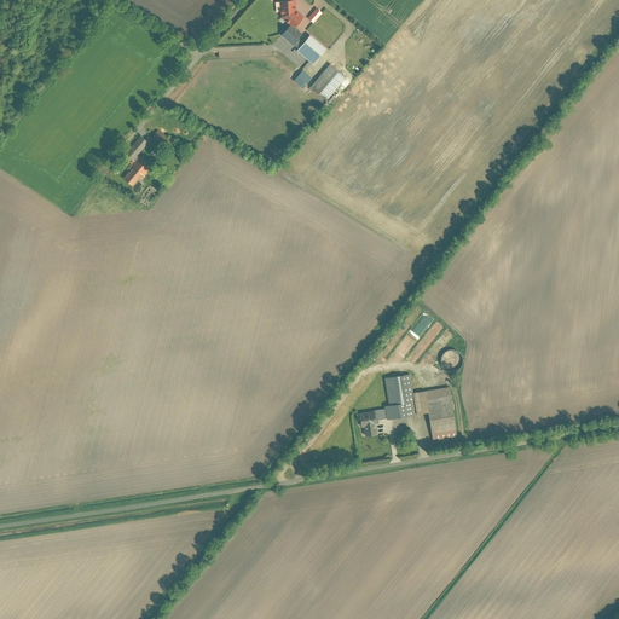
[(284,0),(279,0),(281,17),(294,28),(304,16),(295,10),(294,0),(284,0)]
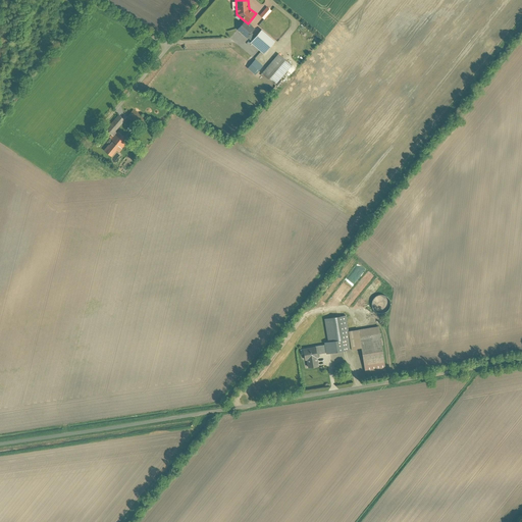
[(266,7),(259,15),(264,19),(271,11),(266,7)]
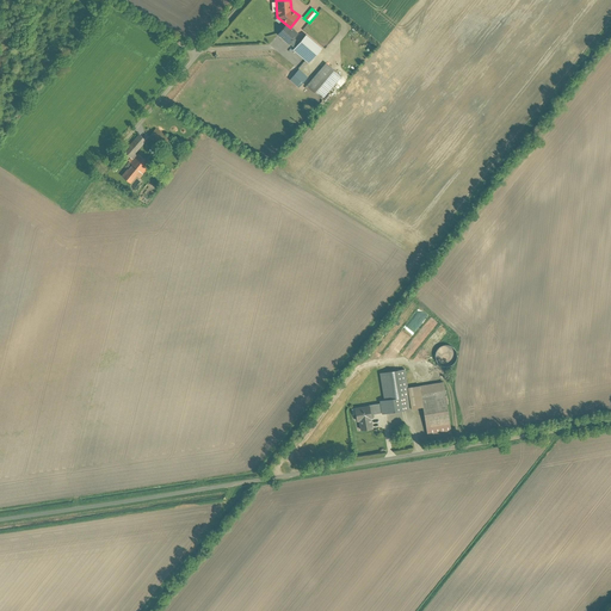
[(285,25),(278,34),(290,44),(297,35),(285,25)]
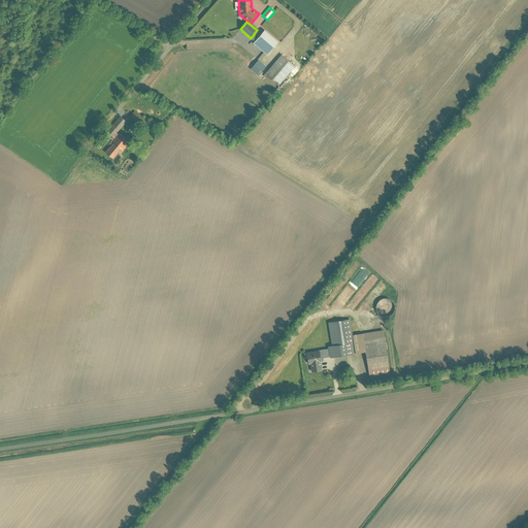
[(277,41),(264,30),(252,42),(266,55),(277,41)]
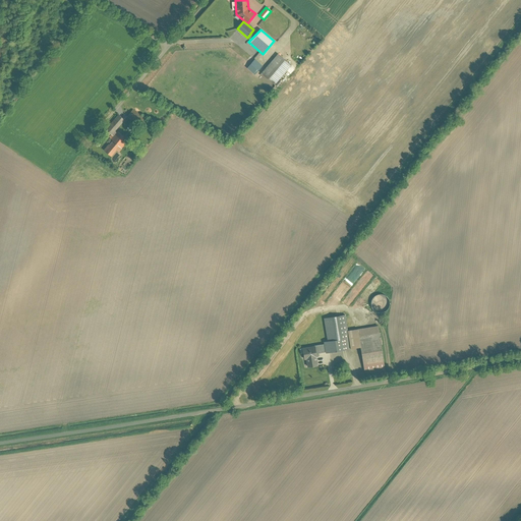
[(291,65),(277,53),(261,73),(274,84),(291,65)]
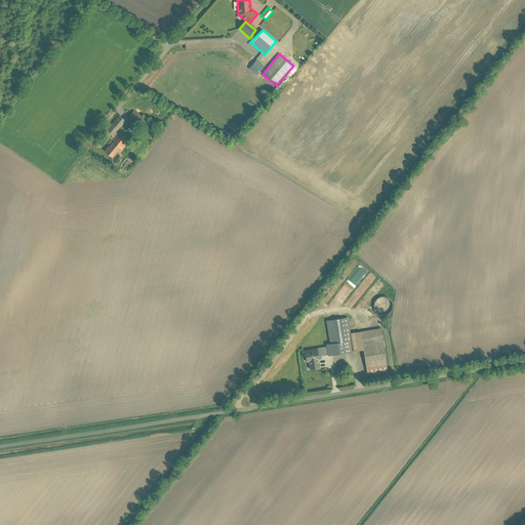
[(248,68),(255,75),(264,66),(256,58),(248,68)]
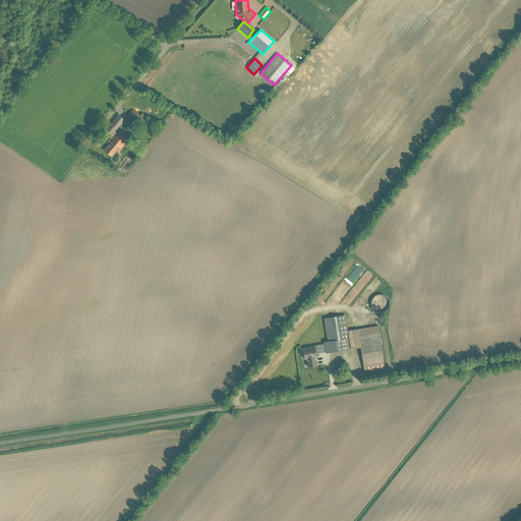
[(135,122),(140,116),(132,109),(127,114),(135,122)]
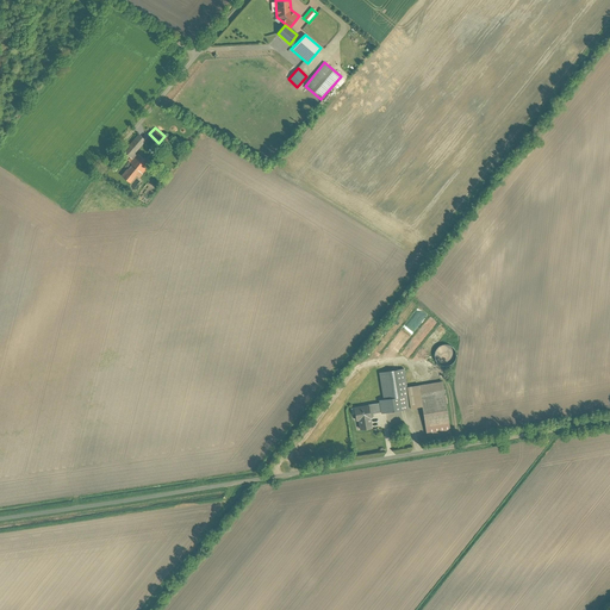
[(145,139),(138,132),(123,150),(130,157),(145,139)]
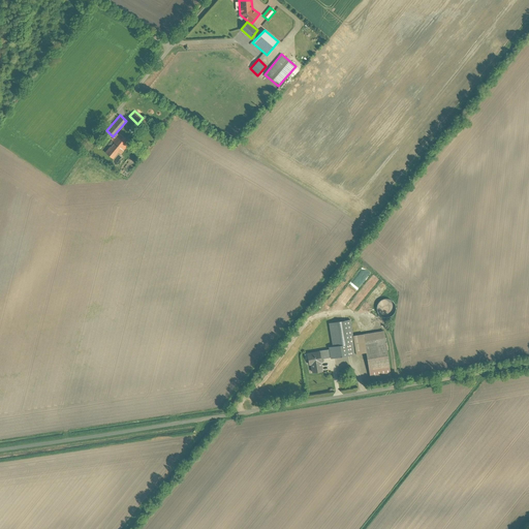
[(130,142),(120,133),(110,146),(110,145),(103,152),(112,158),(118,152),(120,154),(130,142)]
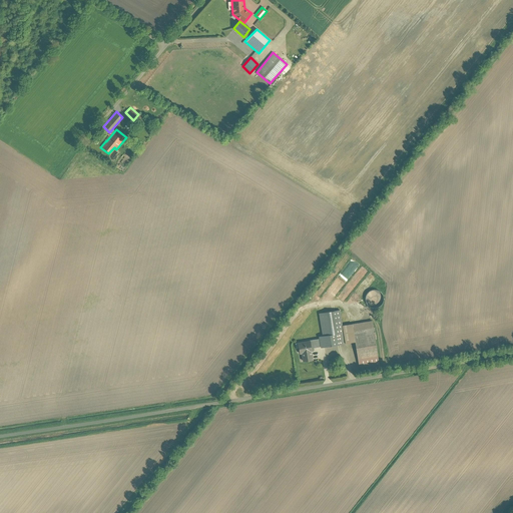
[(341,275),(347,280),(358,267),(353,262),(341,275)]
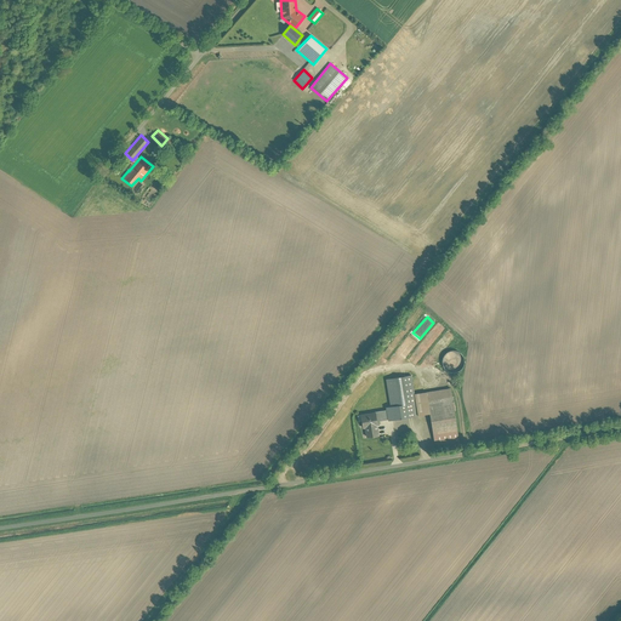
[(411,375),(386,379),(391,405),(386,406),(388,421),(417,416),(417,415),(414,393),(411,375)]
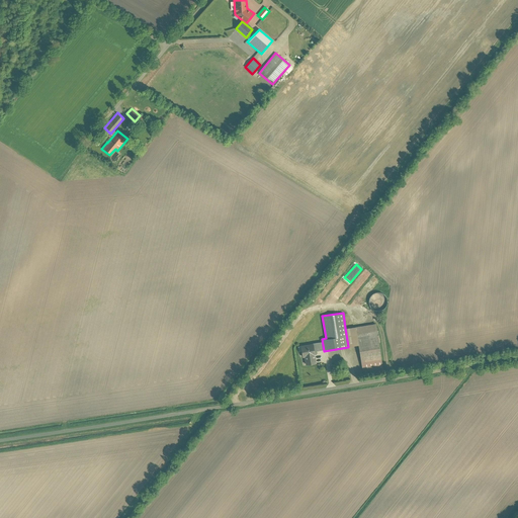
[(375,323),(345,328),(348,346),(357,344),(362,369),(382,366),(375,323)]
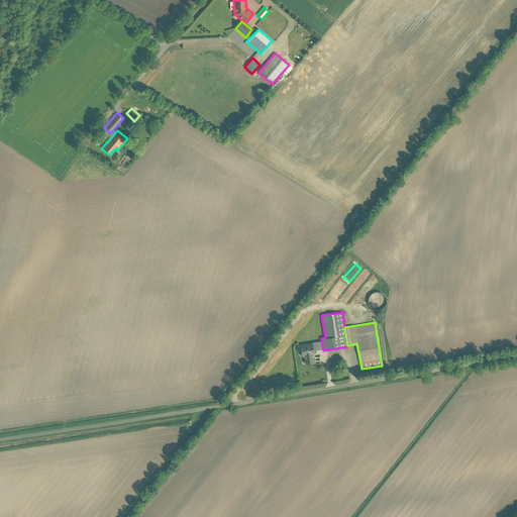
[(312,342),(299,344),(301,356),(303,356),(304,364),(315,362),(312,342)]
